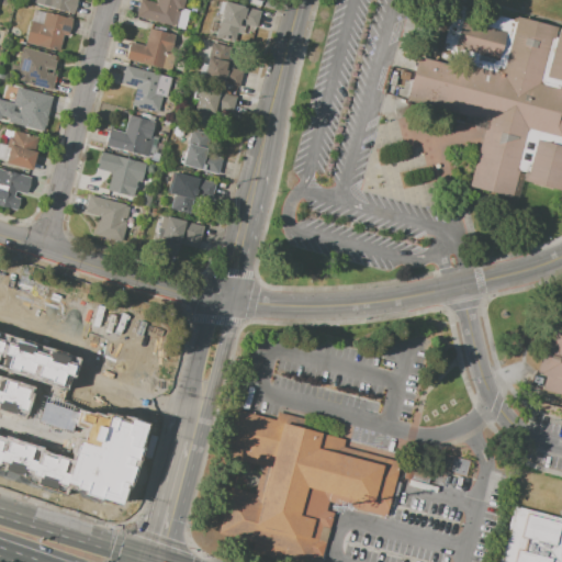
[(77,0),(72,14),(31,3),(31,0),(77,0)]
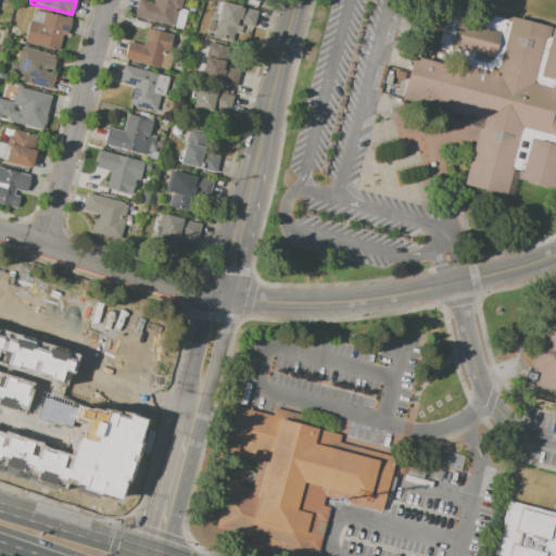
[(138,0),(143,0),(154,2),(154,0),(184,0),(176,27),(135,15),(138,0)]
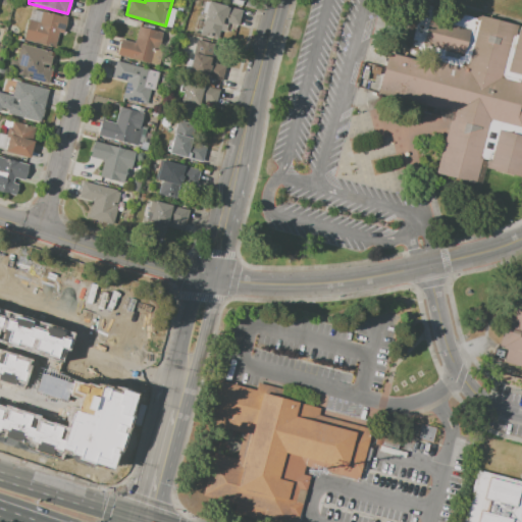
[(208,2),(241,9),(238,23),(221,20),(217,38),(201,35),(208,2)]
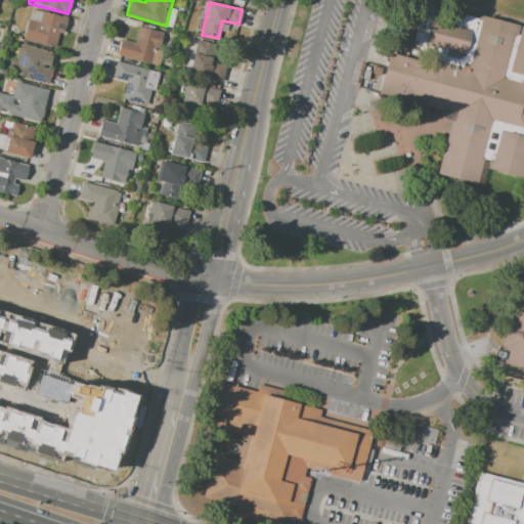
[(407,58),(389,53),(377,97),(451,119),(436,173),(478,185),(483,167),(523,178),(523,174),(523,27),(478,14),(477,18),(423,3),(407,58)]
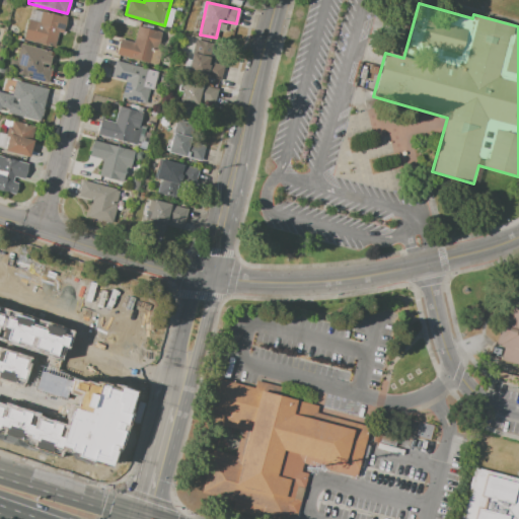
[(66,18),(62,33),(58,32),(55,48),(23,40),(30,9),(66,18)]
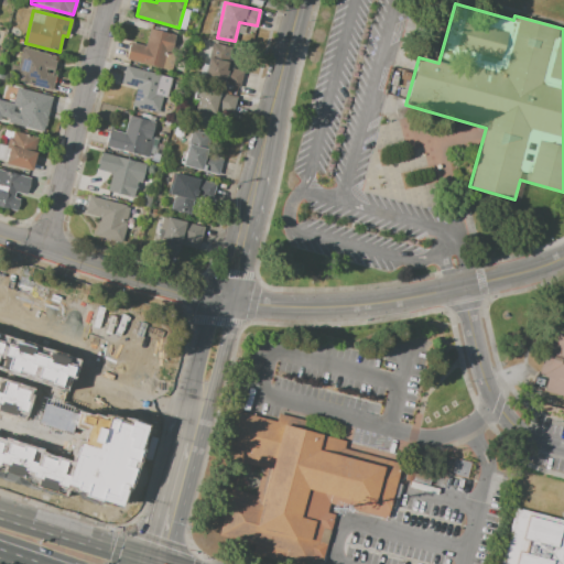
[(130,41),(144,45),(150,28),(174,35),(171,50),(165,49),(160,68),(126,58),(130,41)]
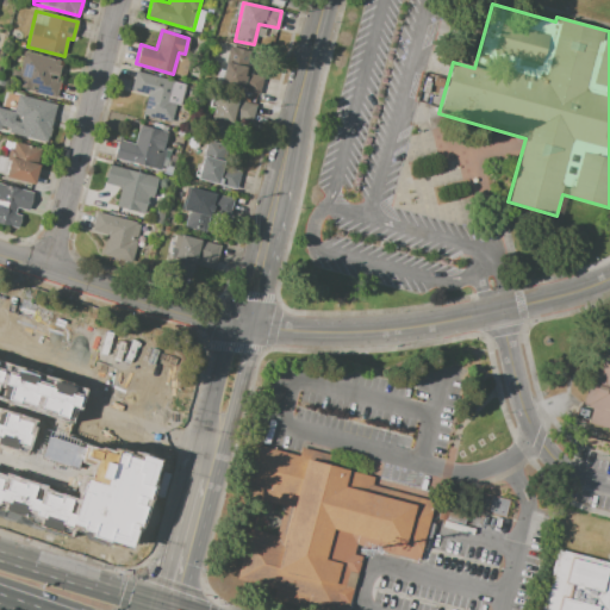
[(230,47),(250,51),(246,73),(263,76),(259,94),(218,85),(224,60),(226,61),(230,47)]
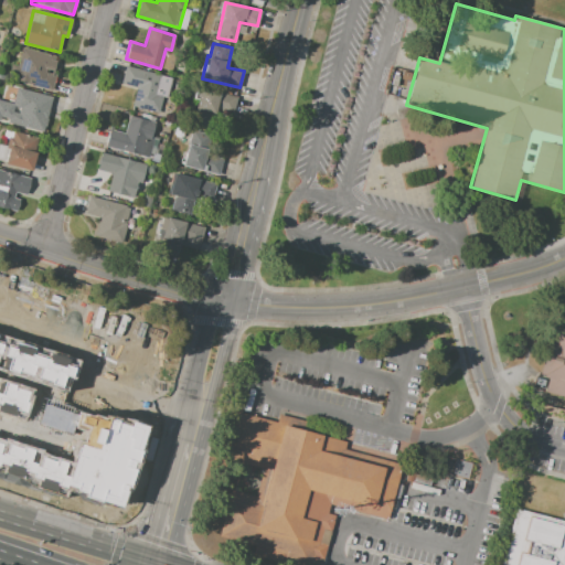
[(23,46),(54,55),(53,60),(55,61),(52,74),(56,75),(52,91),(17,82),(18,77),(9,75),(12,64),(18,66),(23,46)]
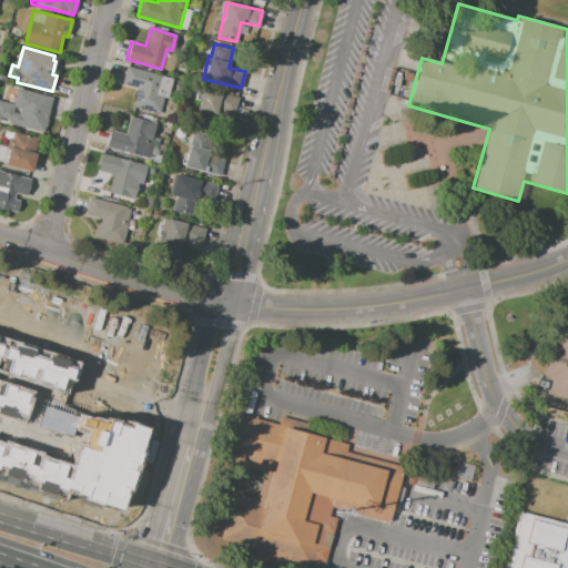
[(127,66),(172,78),(166,97),(163,95),(159,114),(132,107),(137,88),(121,84),(127,66)]
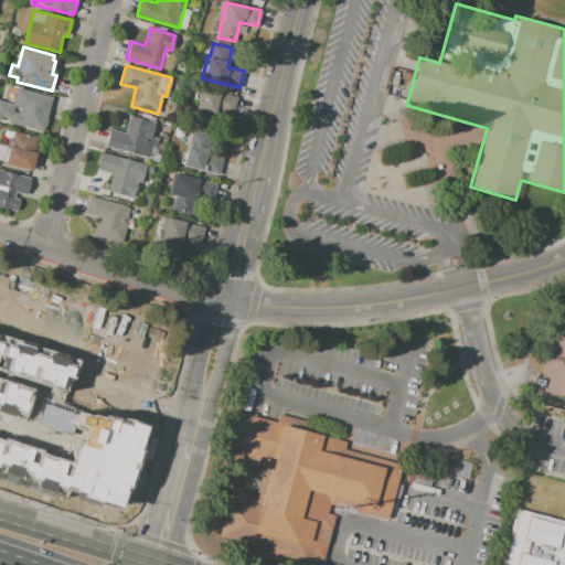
[(17,87),(52,97),(48,114),(33,110),(29,127),(8,121),(17,87)]
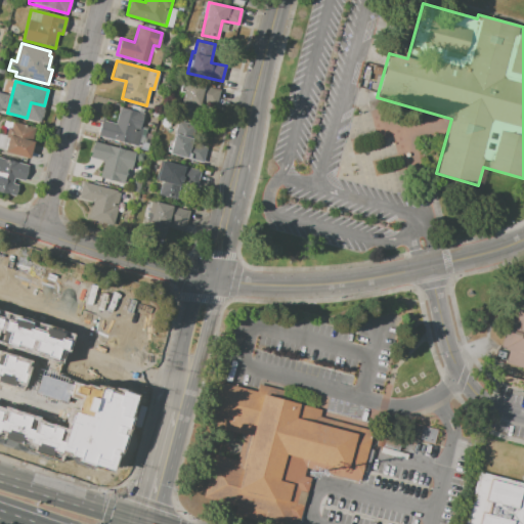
[(185,83),(220,91),(216,107),(200,103),(195,121),(178,117),(185,83)]
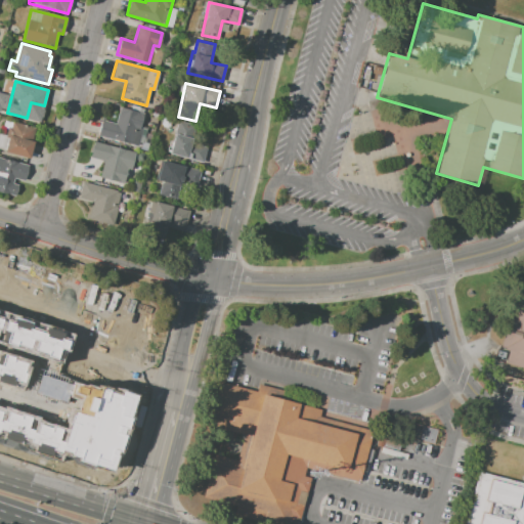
[(366,101),(378,98),(380,107),(368,110),(366,101)]
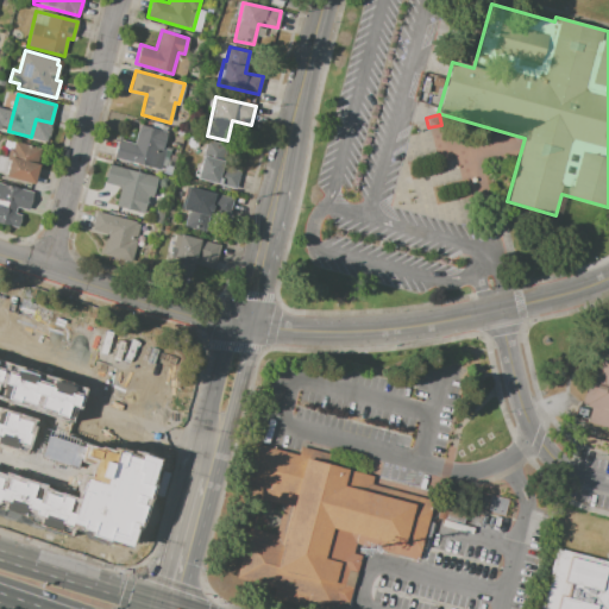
[(119,139),(135,143),(139,124),(168,131),(158,169),(114,158),(119,139)]
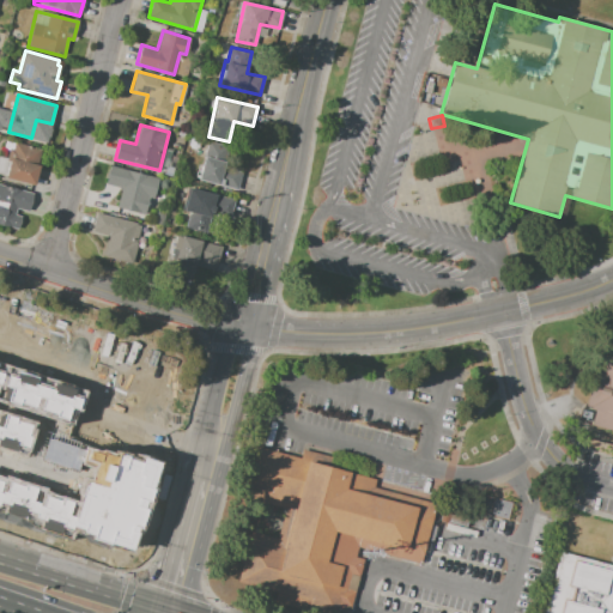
[(208,139),(228,144),(222,167),(242,171),(237,190),(198,180),(208,139)]
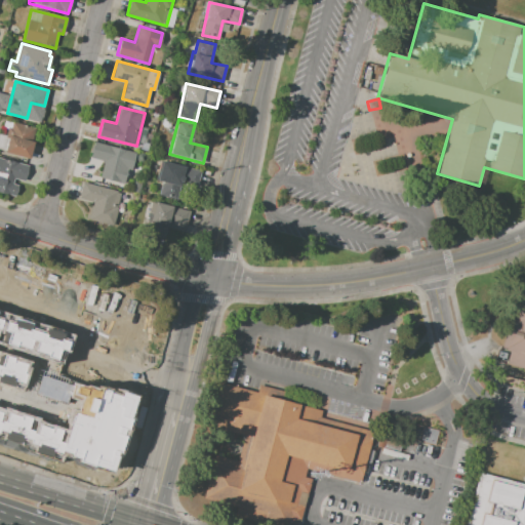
[(12,122),(35,127),(31,140),(34,142),(29,159),(4,153),(8,138),(5,137),(8,127),(11,128),(12,122)]
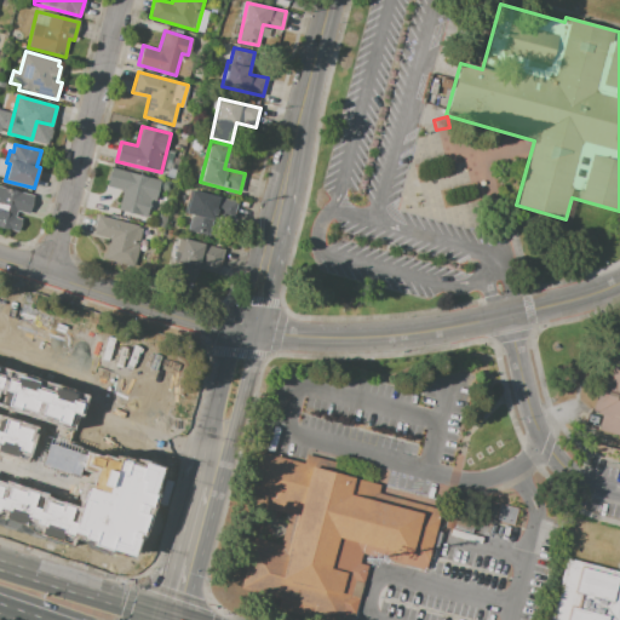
[(112,167),(161,181),(155,201),(150,200),(145,217),(118,210),(122,190),(107,187),(112,167)]
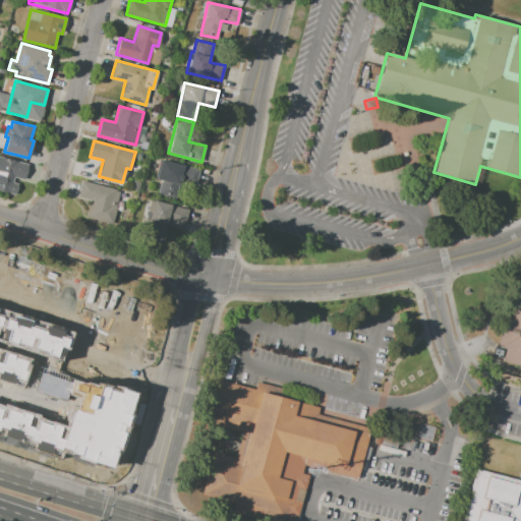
[(0,157),(29,165),(23,180),(14,177),(12,182),(18,184),(15,194),(0,190),(0,157)]
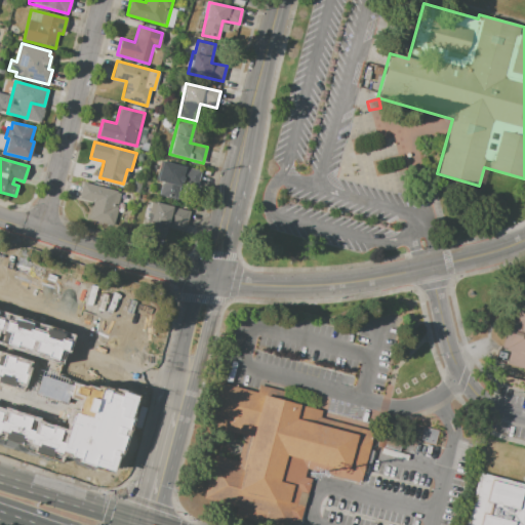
[(167,162),(202,171),(198,187),(180,182),(176,199),(158,195),(167,162)]
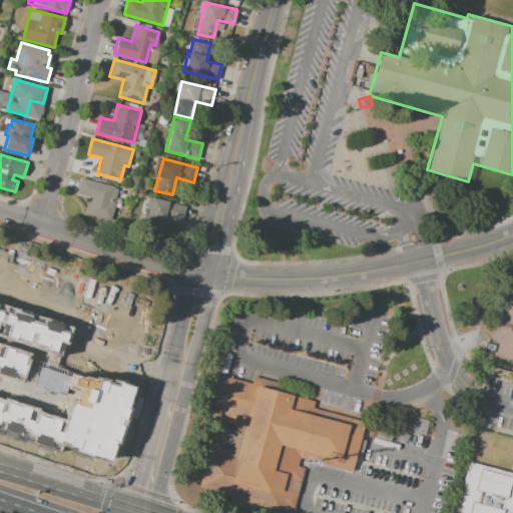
[(81,177),(118,187),(109,220),(86,214),(90,197),(77,194),(81,177)]
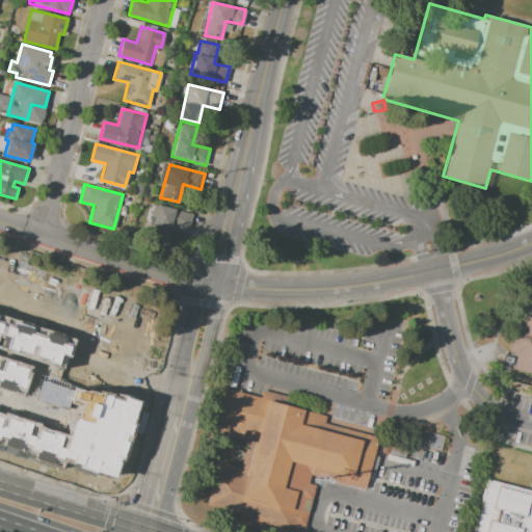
[(158,205),(175,209),(174,211),(176,211),(176,210),(192,214),(186,236),(169,231),(167,231),(164,245),(150,242),(154,225),(153,224),(158,205)]
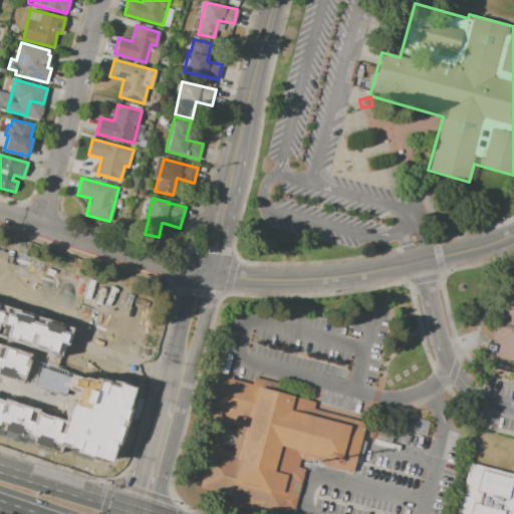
[(494,355),(513,361),(513,275),(499,325),(495,324),(489,342),(498,344),(494,355)]
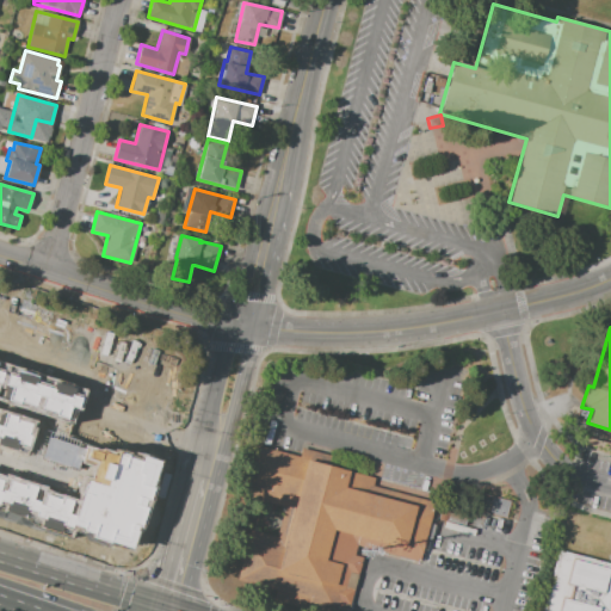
[(250,530),(277,537),(285,505),(241,493),(254,445),(300,457),(302,448),(331,456),(327,466),(374,477),(371,486),(433,503),(418,561),(355,545),(352,556),(362,559),(350,604),(341,602),(339,609),(236,581),(250,530)]
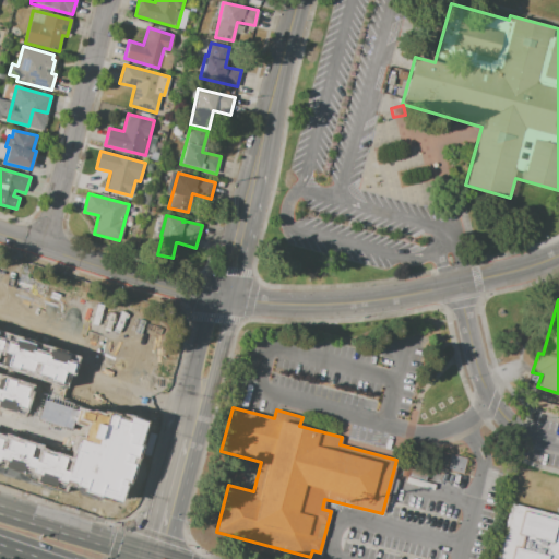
[(447,470),(451,454),(466,459),(462,474),(447,470)]
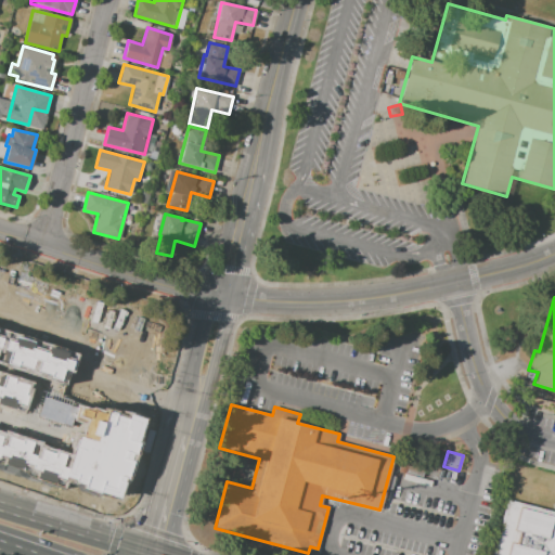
[(554,554),(554,511),(506,499),(490,554),(554,554)]
